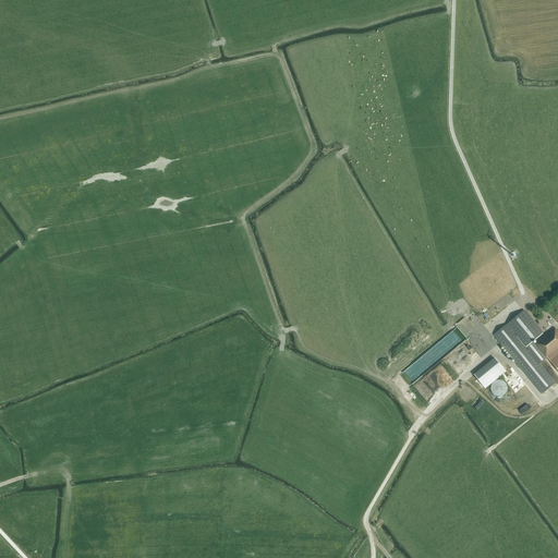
[(543,334),(524,311),(494,335),(525,374),(542,393),(555,383),(540,363),(546,359),(546,358),(547,356),(557,368),(557,330),(554,327),(534,343),(533,341),(543,334)]
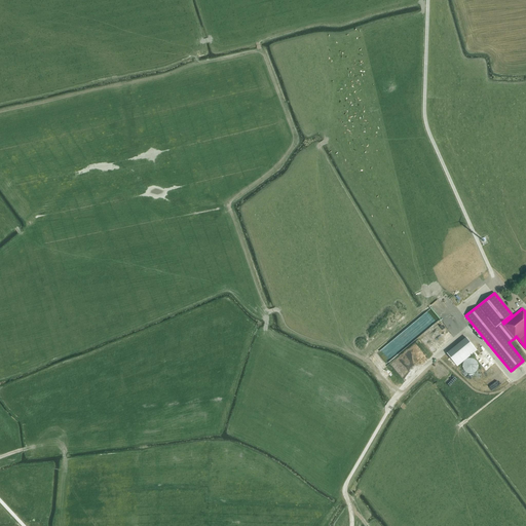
[(440,348),(450,341),(445,334),(435,342),(440,348)]
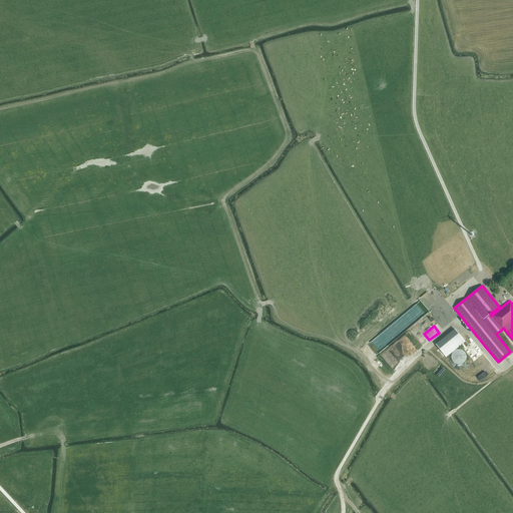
[(455,327),(436,342),(446,354),(465,339),(455,327)]
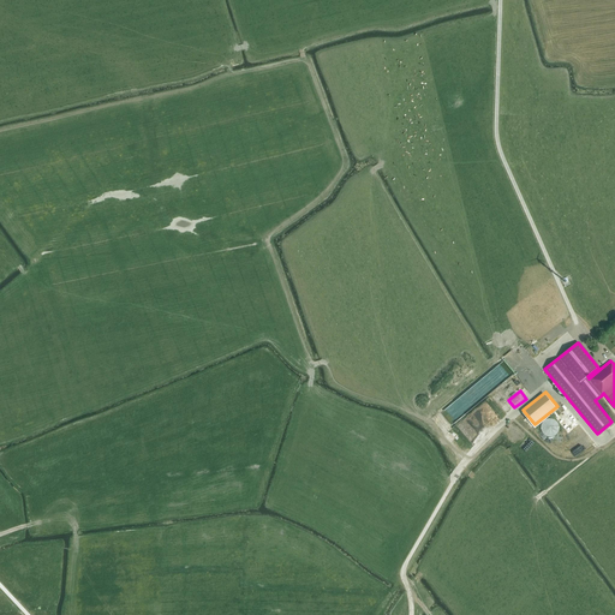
[(567,411),(562,415),(574,427),(578,422),(567,411)]
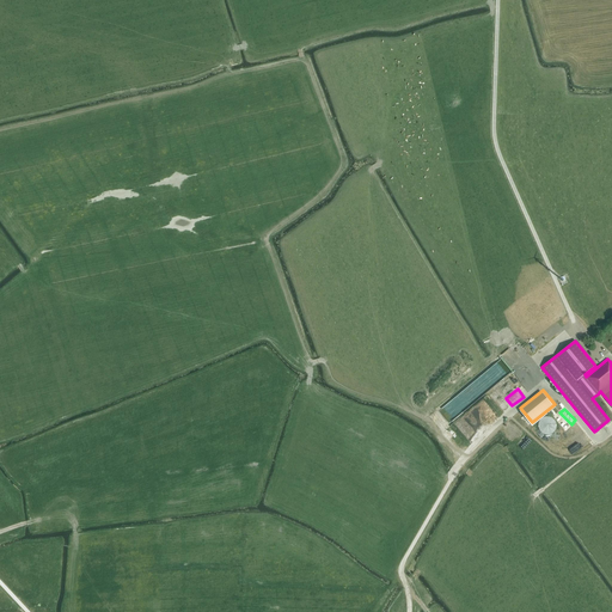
[(538,424),(538,427),(538,428),(539,429),(540,430),(540,433),(543,434),(544,434),(545,435),(548,435),(549,435),(550,435),(551,434),(552,433),(554,432),(555,432),(556,430),(556,428),(556,427),(556,426),(556,423),(555,422),(555,420),(552,418),(551,417),(549,417),(548,417),(545,417),(543,417),(542,418),(540,420),(539,421),(538,423),(538,424)]
